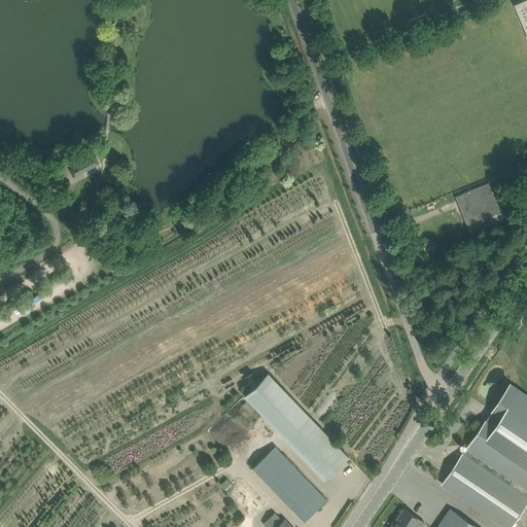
[(526,0),(522,0),(514,3),(526,34),(526,0)]
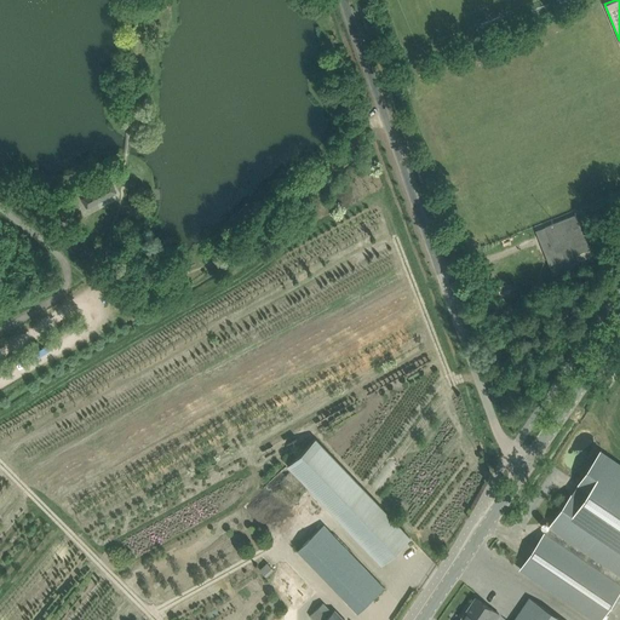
[(103,185),(92,191),(92,193),(97,202),(109,196),(107,191),(115,188),(112,181),(103,185)]
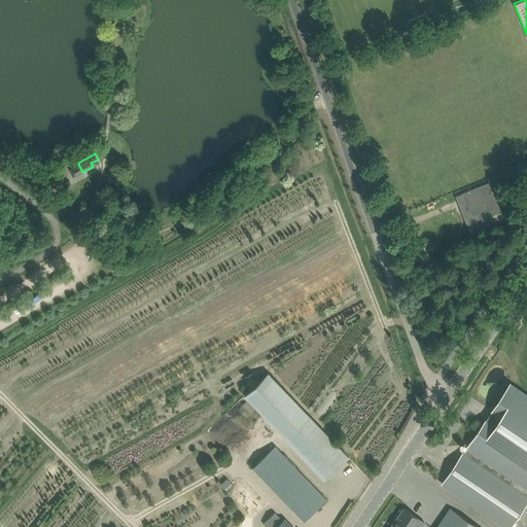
[(463,192),(469,208),(472,214),(472,215),(477,213),(480,220),(486,217),(490,216),(492,221),(503,217),(501,211),(489,182),(467,190),(463,192)]
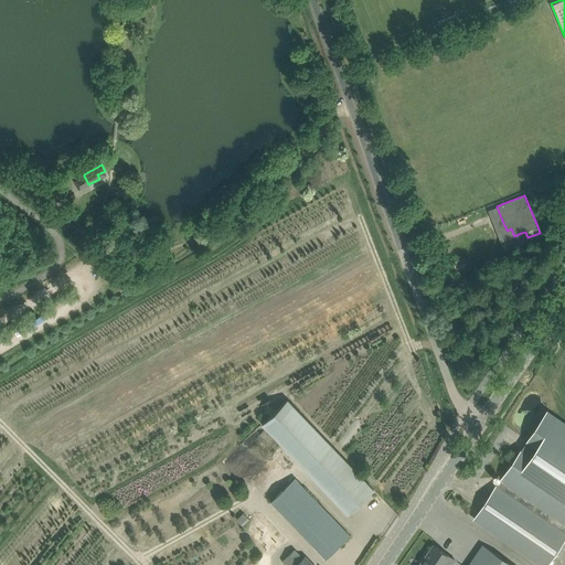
[(287,400),(262,424),(348,514),(374,490),(287,400)]
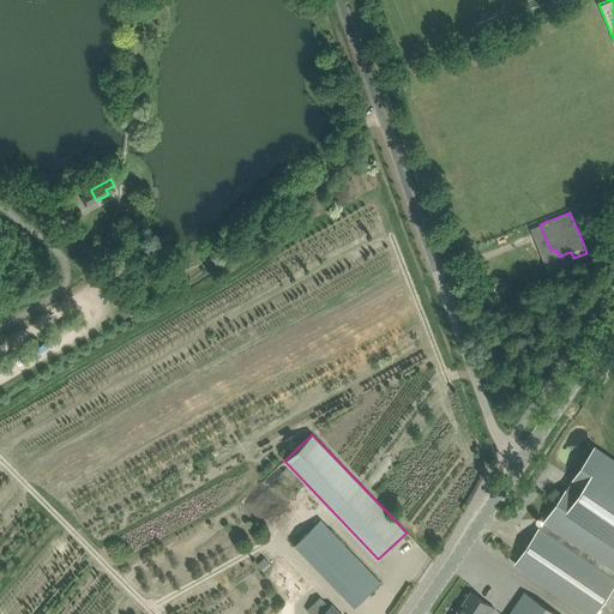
[(542,523),(542,524),(613,572),(613,461),(594,447),(549,513),(547,517),(545,521),(542,523)]
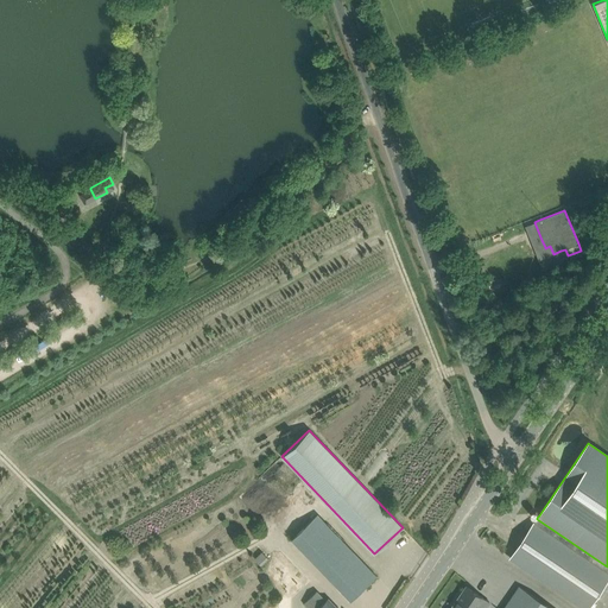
[(291,539),(343,593),(350,601),(377,576),(317,514),(291,539)]
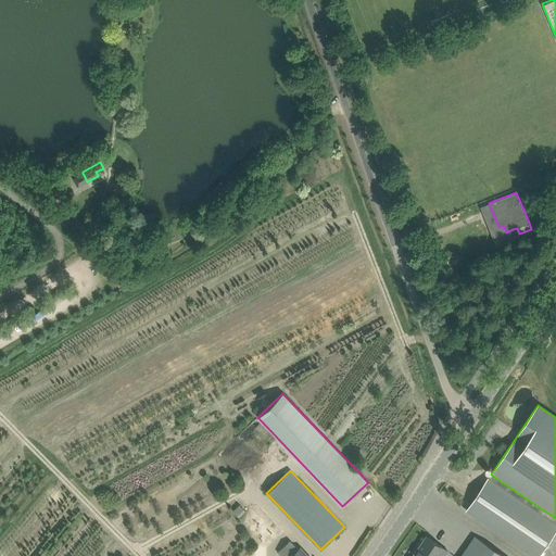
[(481,488),(471,503),(474,515),(534,555),(538,555),(555,529),(555,518),(491,475),(489,478),(488,478),(481,488)]
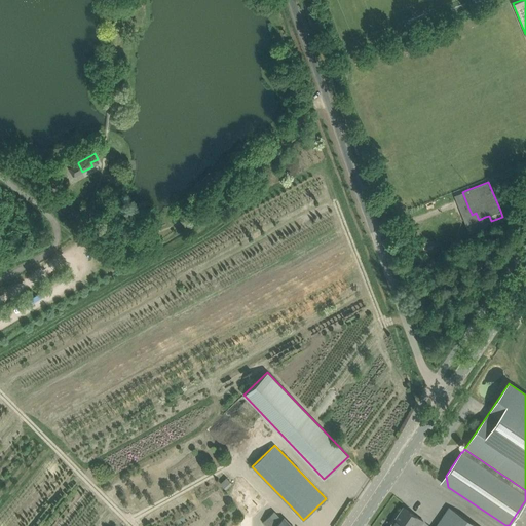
[(419,525),(423,521),(412,513),(404,506),(389,525),(419,525)]
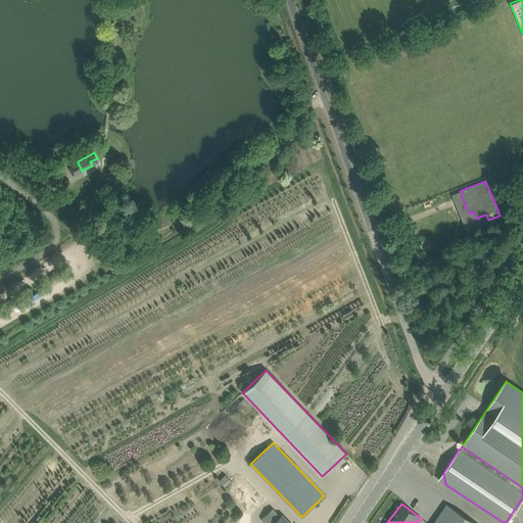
[(475,522),(447,505),(433,522),(475,522)]
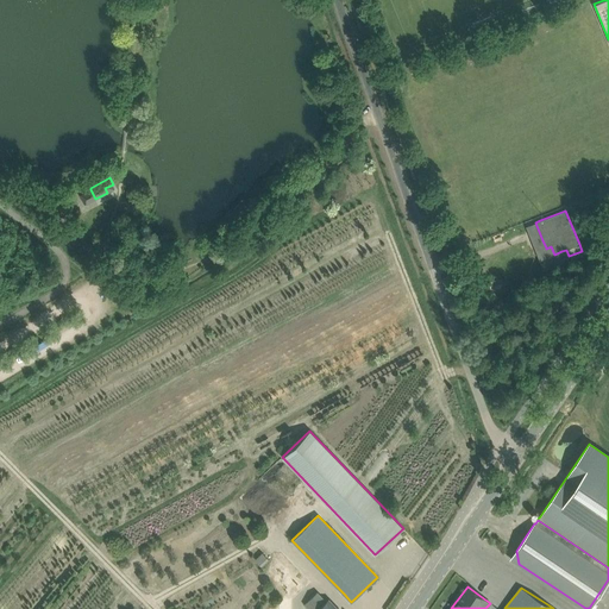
[(319,591),(306,604),(311,608),(339,608),(330,598),(327,601),(319,591)]
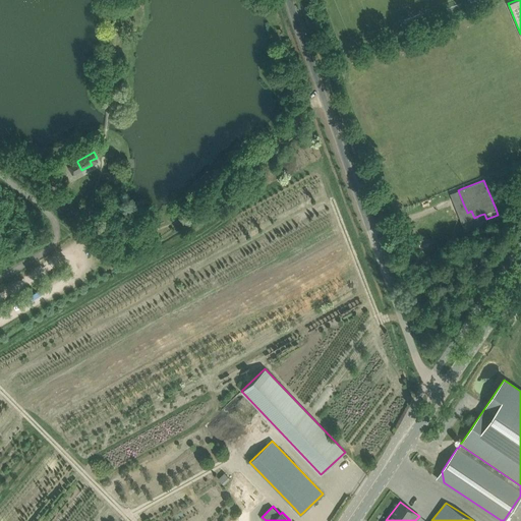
All buildings are outlined.
